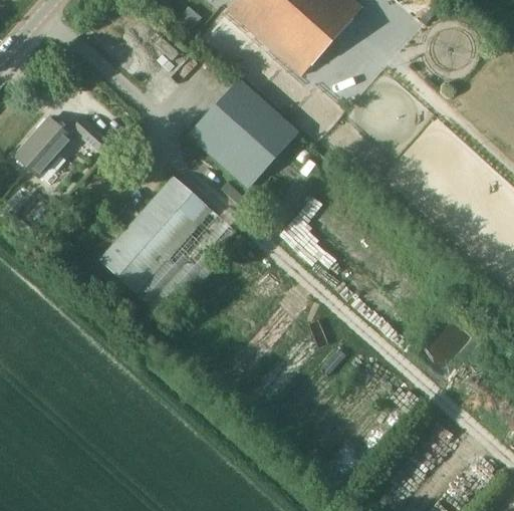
[(302,74),(361,6),(354,0),(233,0),(227,8),(302,74)]
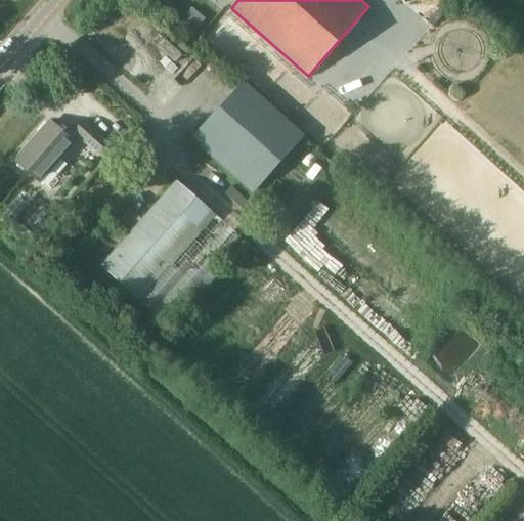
[(252,191),(304,133),(244,78),(190,136),(252,191)]
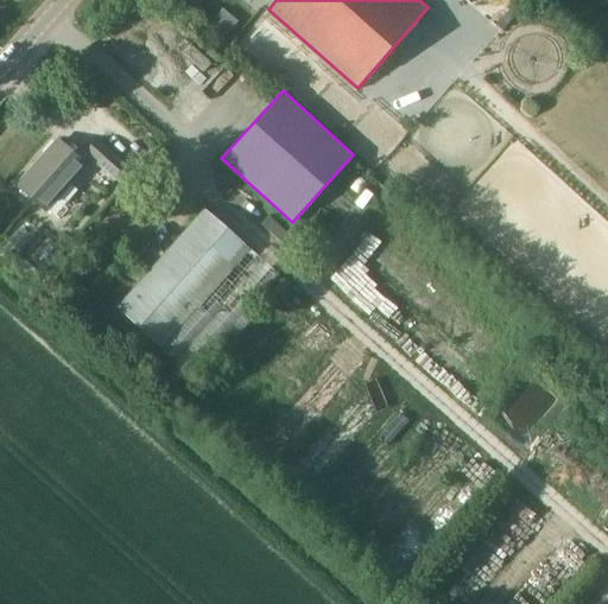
[(46,209),(87,163),(57,138),(17,183),(46,209)]
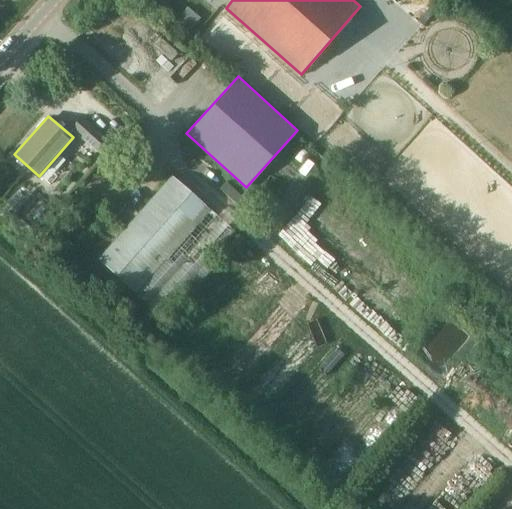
[(106,137),(82,116),(73,126),(97,147),(106,137)]
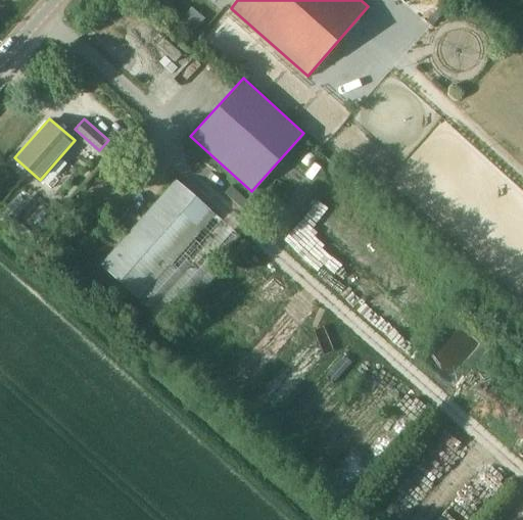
[(141,299),(216,214),(177,180),(102,265),(141,299)]
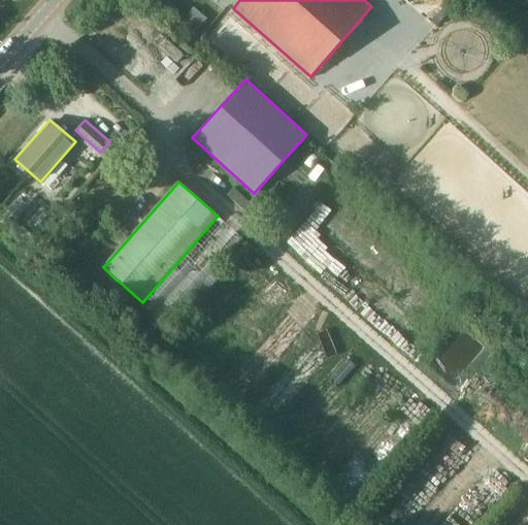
[(253,389),(324,304),(303,287),(242,360),(244,361),(234,373),(253,389)]
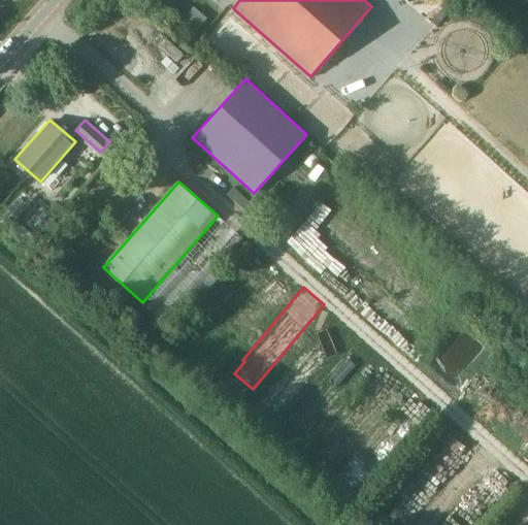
[(257,398),(278,418),(354,331),(332,313),(257,398)]
